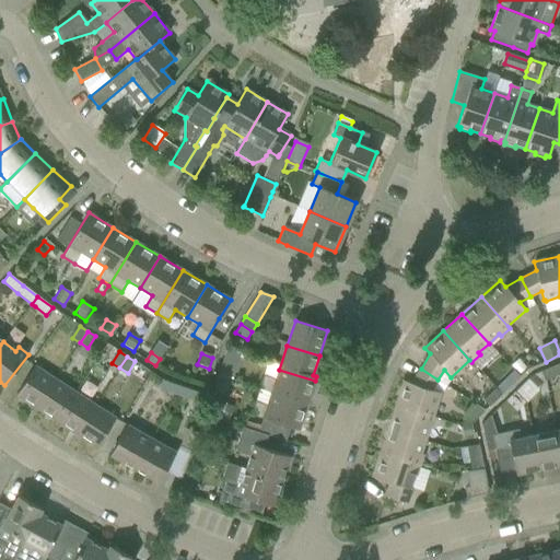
[(518,359),(511,366),(520,375),(527,368),(518,359)]
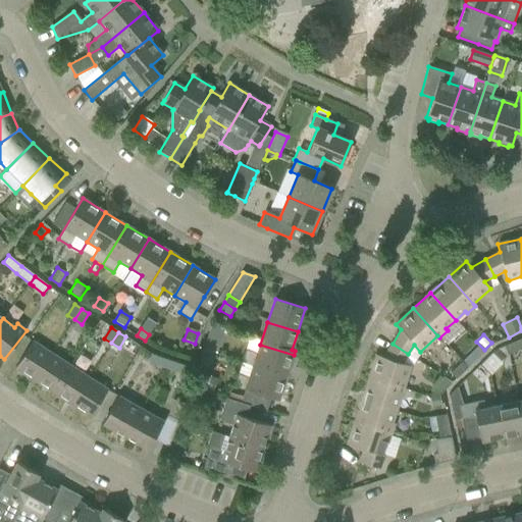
[(208,341),(204,353),(214,356),(216,357),(220,345),(208,341)]
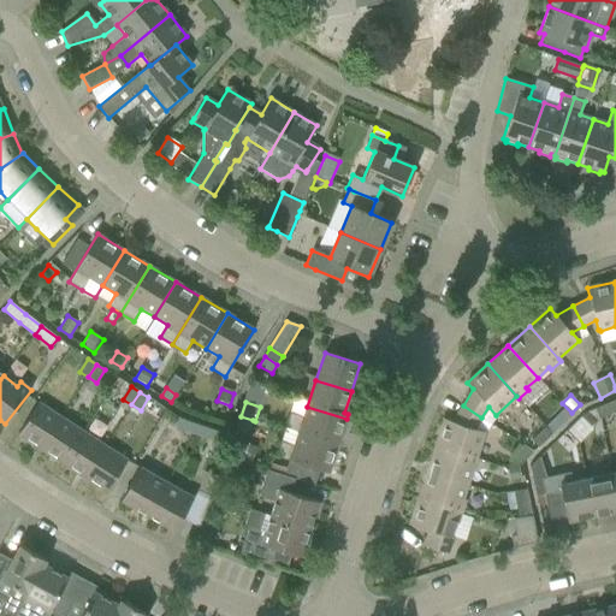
[(41,449),(61,418),(39,403),(31,414),(18,434),(41,449)]
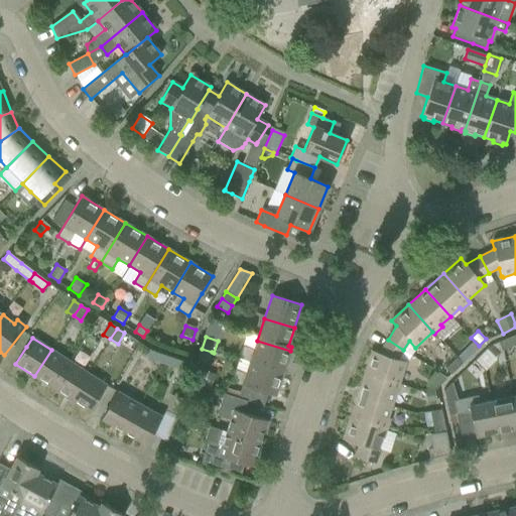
[(508,339),(499,343),(502,351),(512,347),(508,339)]
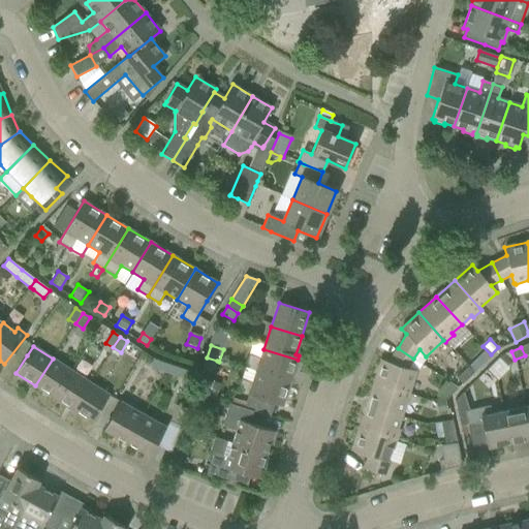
[(373,382),(409,394),(416,371),(407,368),(413,359),(398,348),(389,362),(380,360),(373,382)]
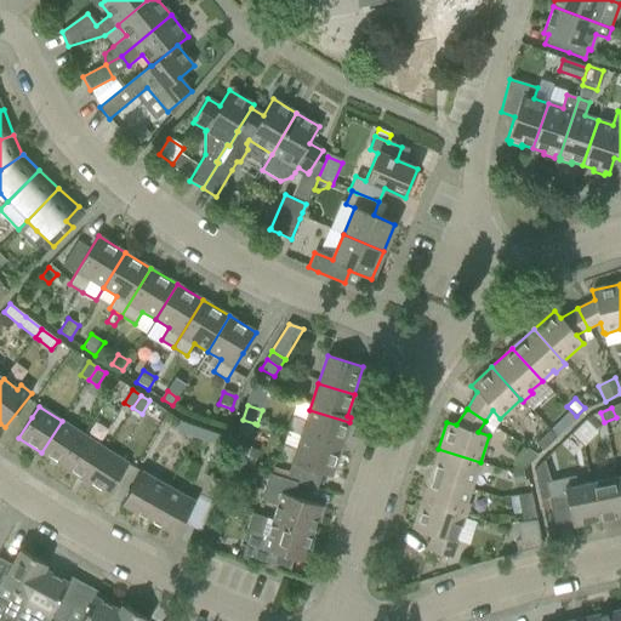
[(301,436),(301,437),(340,450),(349,422),(309,410),(306,420),(292,416),(288,431),(301,436)]
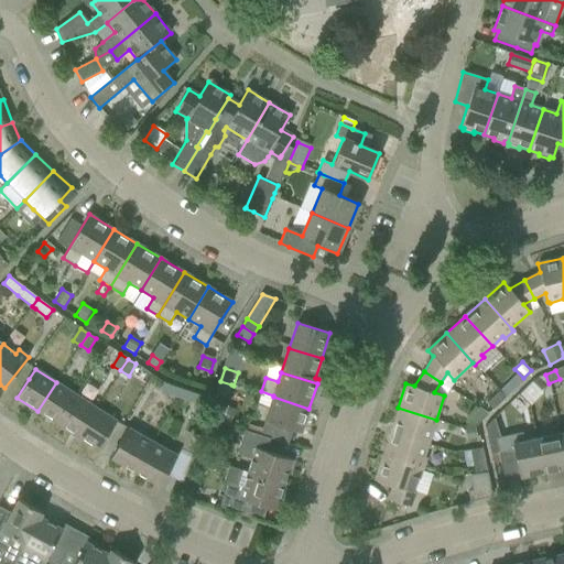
[(220,381),(216,392),(227,397),(231,384),(220,381)]
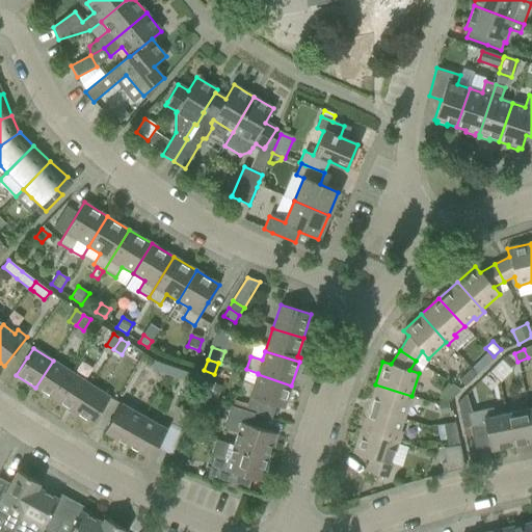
[(35,388),(54,400),(72,373),(53,361),(35,388)]
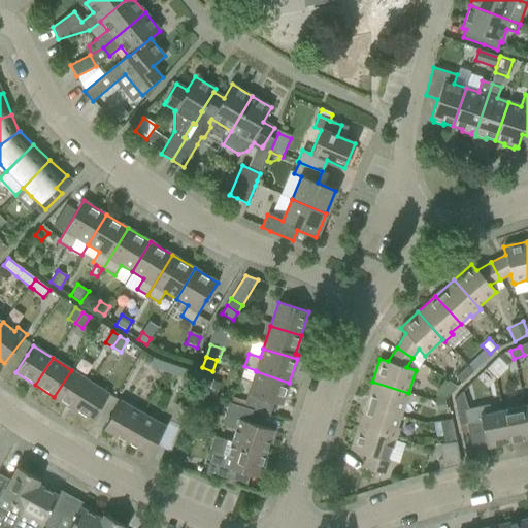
[(151,367),(166,372),(169,364),(153,358),(151,367)]
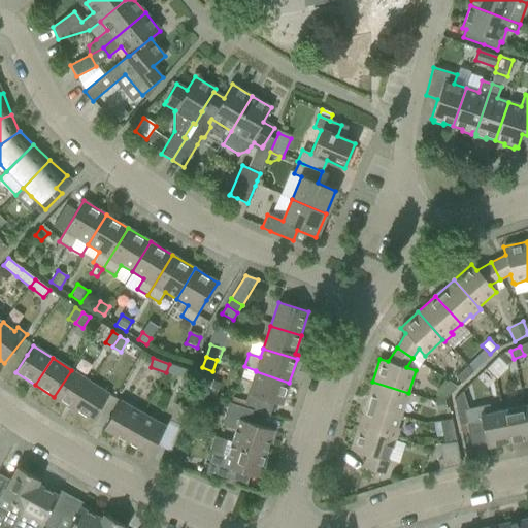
[(183,377),(186,369),(169,364),(166,372),(183,377)]
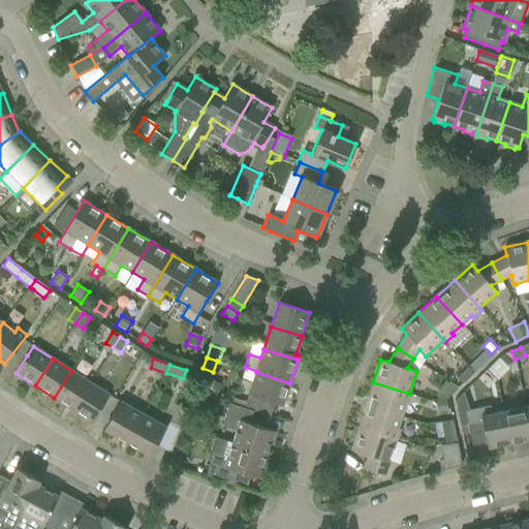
[(469,367),(457,378),(463,384),(474,373),(469,367)]
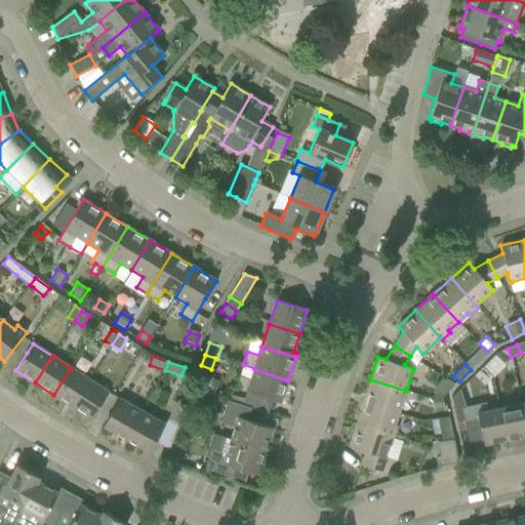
[(53,395),(72,407),(89,379),(71,368),(53,395)]
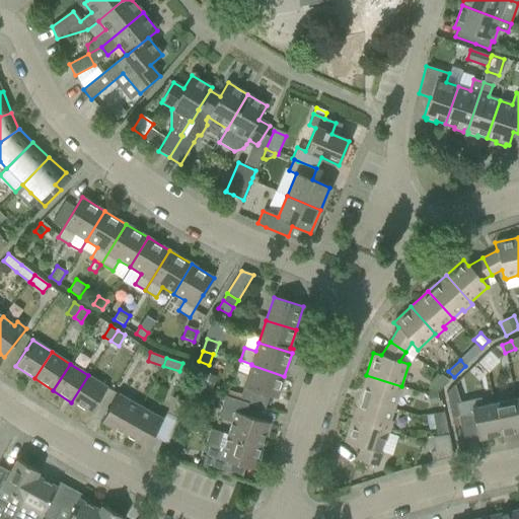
[(277,398),(284,376),(251,365),(247,375),(236,372),(232,384),(277,398)]
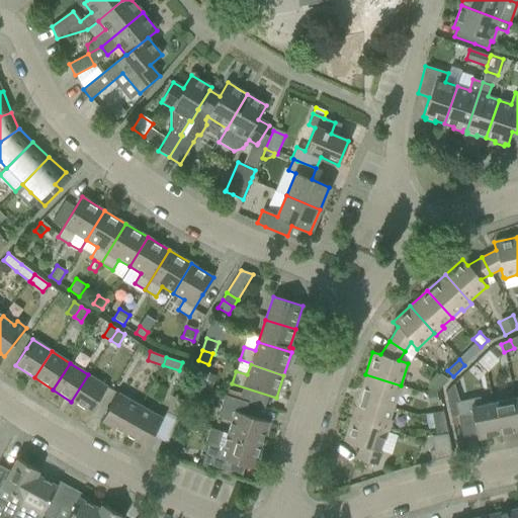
[(196,371),(192,383),(200,385),(204,373),(196,371)]
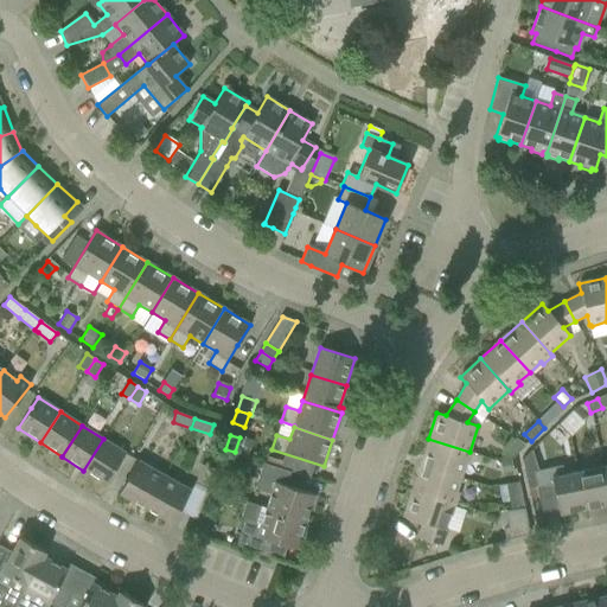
[(103,439),(83,471),(104,485),(117,465),(125,454),(103,439)]
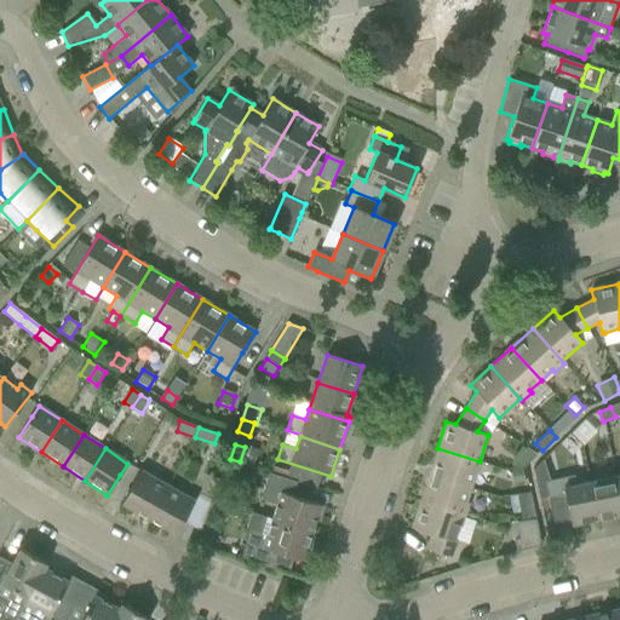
[(482,461),(480,461),(437,448),(429,475),(470,488),(475,474),(477,475),(482,461)]
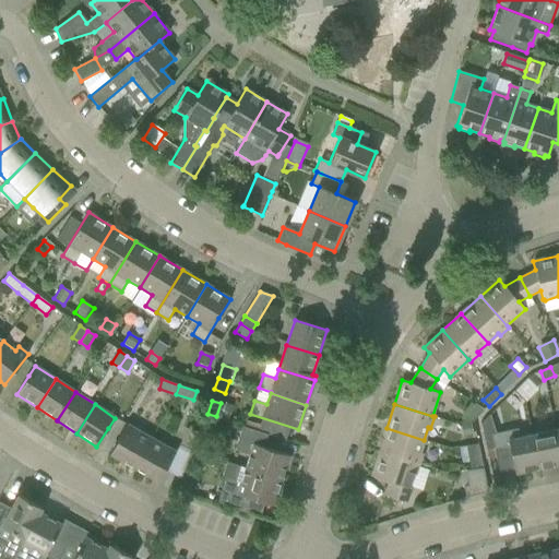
[(465,423),(474,420),(485,411),(475,404),(465,414),(463,423),(465,423)]
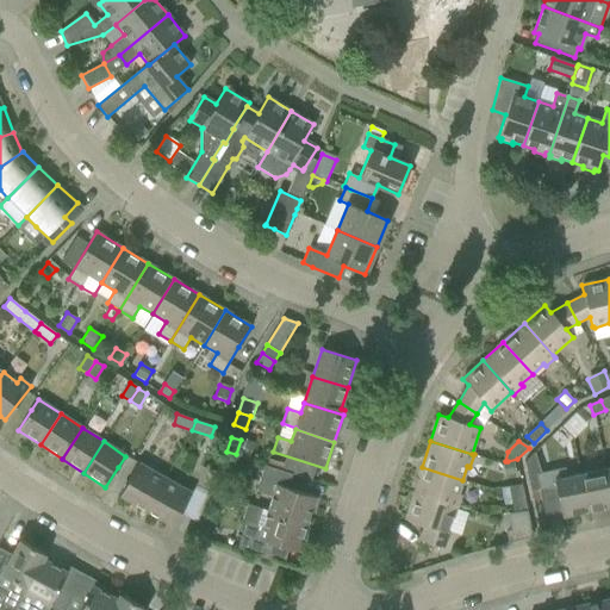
[(535,452),(526,462),(531,491),(539,490),(555,486),(562,517),(587,511),(580,473),(567,477),(566,468),(541,473),(535,452)]
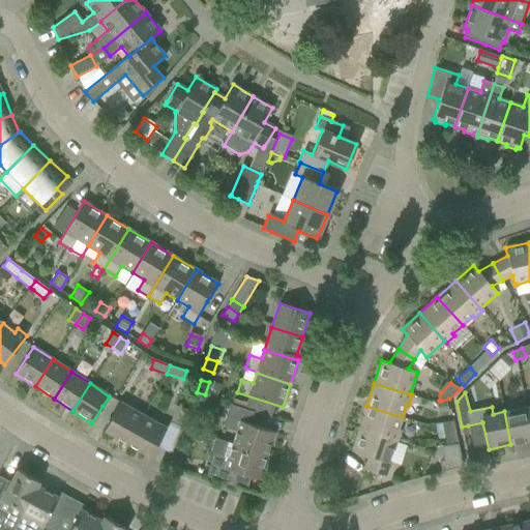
[(446,401),(437,402),(438,413),(448,412),(446,401)]
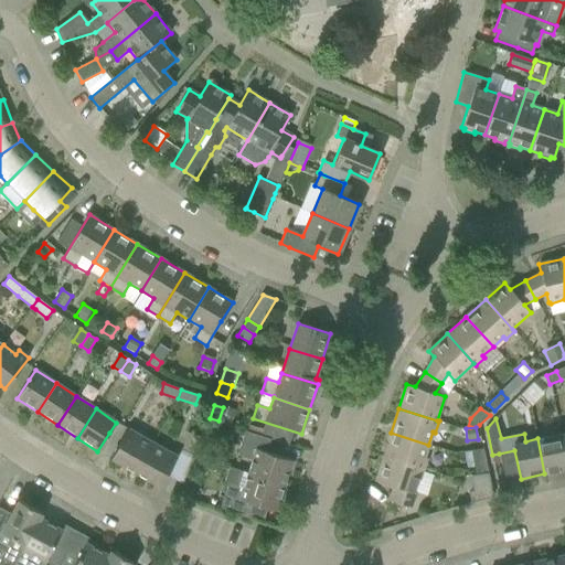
[(136,472),(152,443),(128,429),(121,439),(110,459),(136,472)]
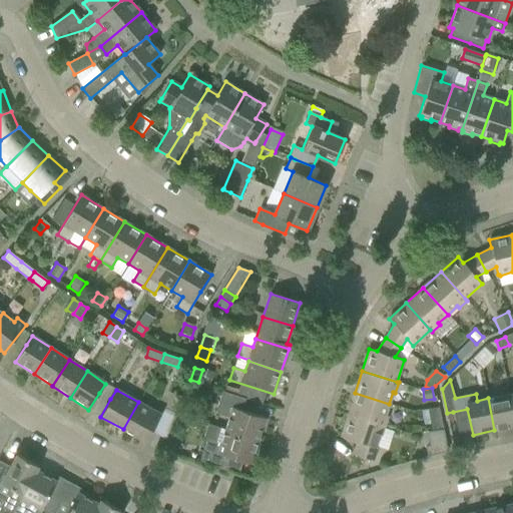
[(208,424),(208,425),(259,441),(266,418),(241,411),(245,399),(222,392),(215,413),(228,418),(224,430),(208,424)]
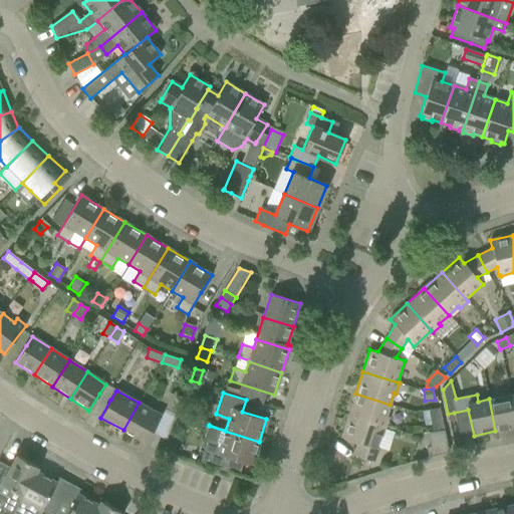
[(348,415),(383,427),(388,417),(386,416),(390,405),(355,394),(348,415)]
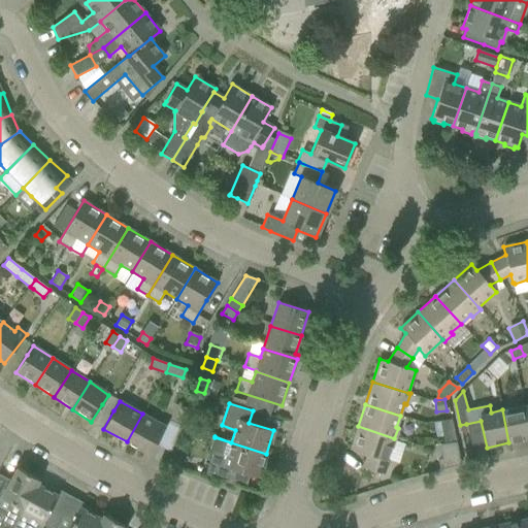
[(502,409),(508,442),(527,438),(527,425),(524,405),(502,409)]
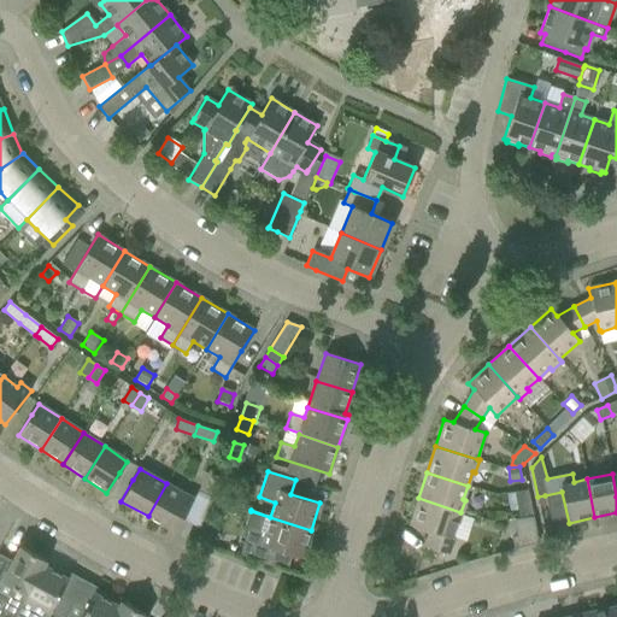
[(166,483),(148,516),(175,532),(187,511),(194,499),(166,483)]
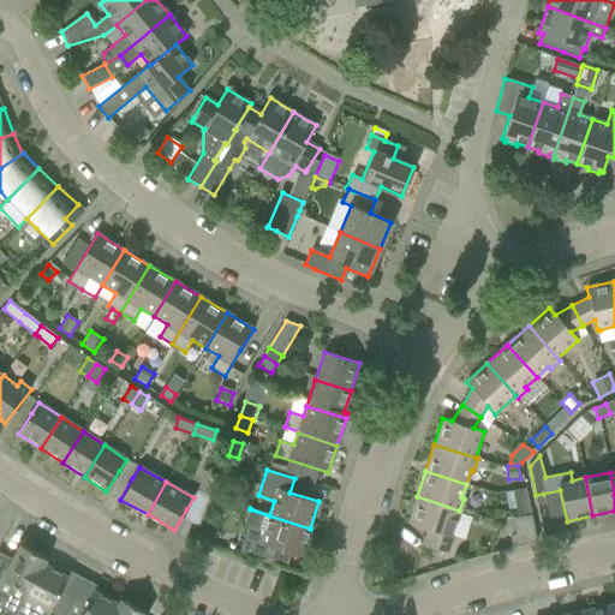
[(527,490),(513,494),(518,517),(519,517),(532,514),(527,490)]
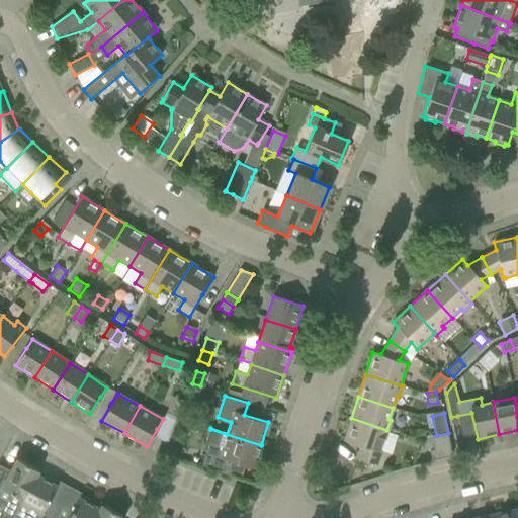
[(386,430),(351,418),(344,441),(360,446),(356,459),(376,465),(381,451),(379,451),(383,439),(386,430)]
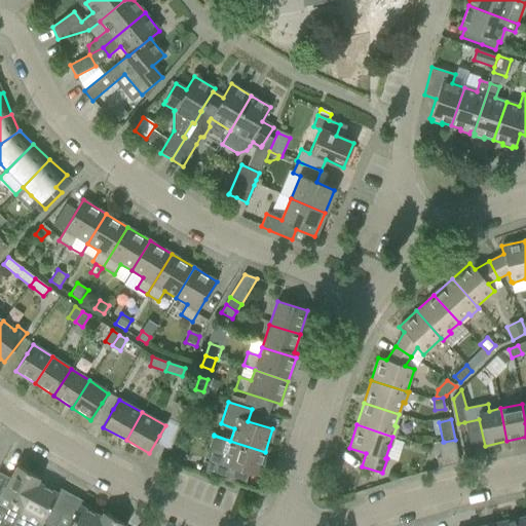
[(209,450),(212,451),(212,452),(205,472),(228,480),(232,467),(257,476),(265,452),(214,436),(209,450)]
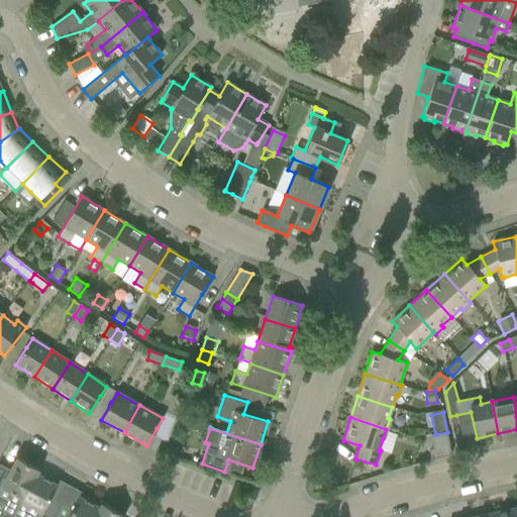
[(439,447),(449,445),(447,432),(436,434),(439,447)]
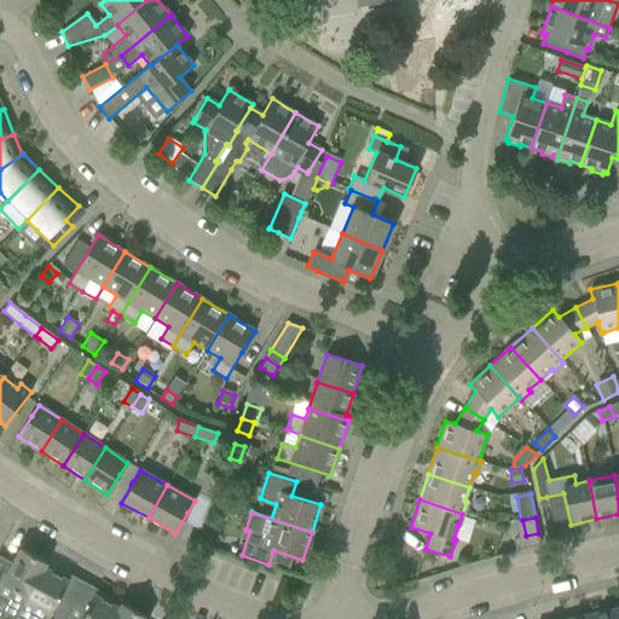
[(204,525),(198,543),(213,548),(219,530),(204,525)]
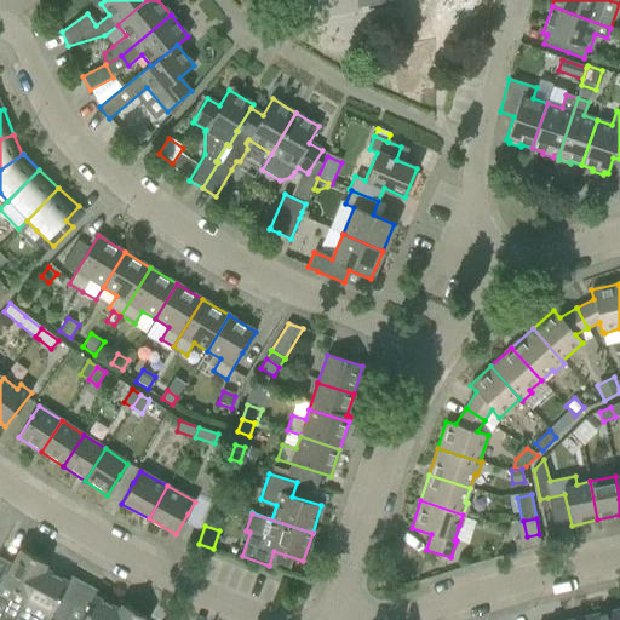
[(0,597),(1,598),(0,601),(0,616),(6,619),(15,619),(24,602),(46,563),(19,550),(12,563),(0,557),(0,597)]
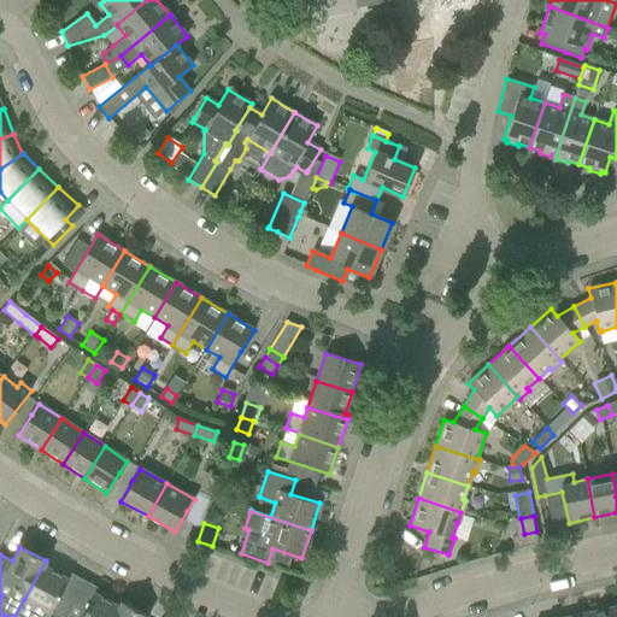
[(24,599),(15,616),(64,616),(74,600),(60,593),(68,579),(43,565),(46,560),(24,599)]
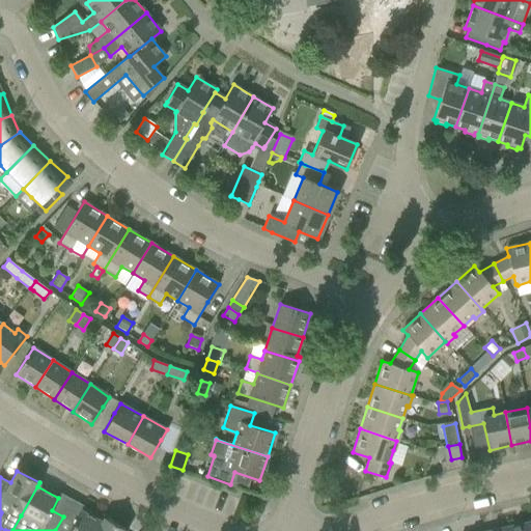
[(55,530),(98,530),(103,523),(102,522),(81,510),(74,523),(63,516),(55,530)]
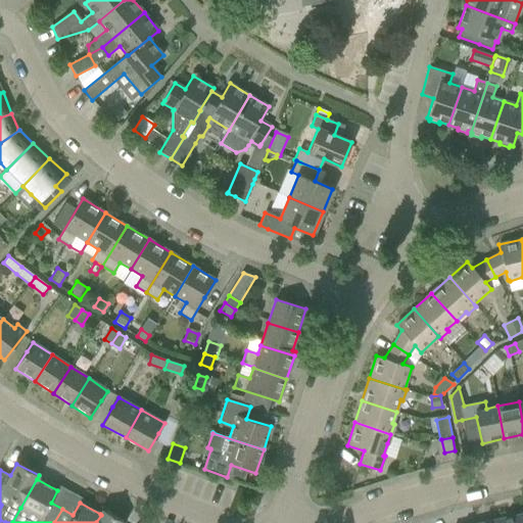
[(101,515),(96,522),(124,522),(125,522),(103,511),(103,510),(100,514),(101,515)]
